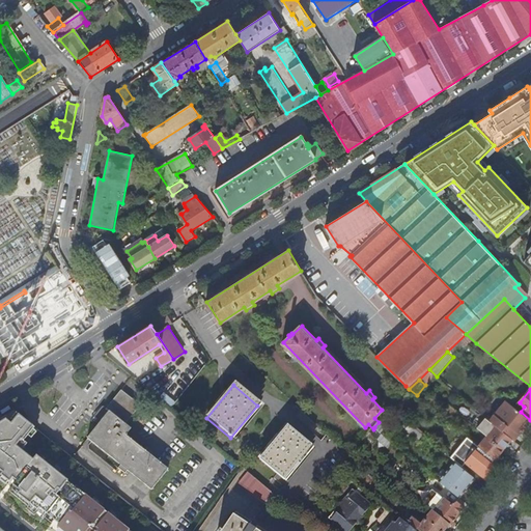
[(117,468),(146,492),(164,471),(122,437),(128,431),(120,426),(136,409),(116,393),(102,412),(99,409),(88,420),(95,425),(82,443),(114,470),(117,468)]
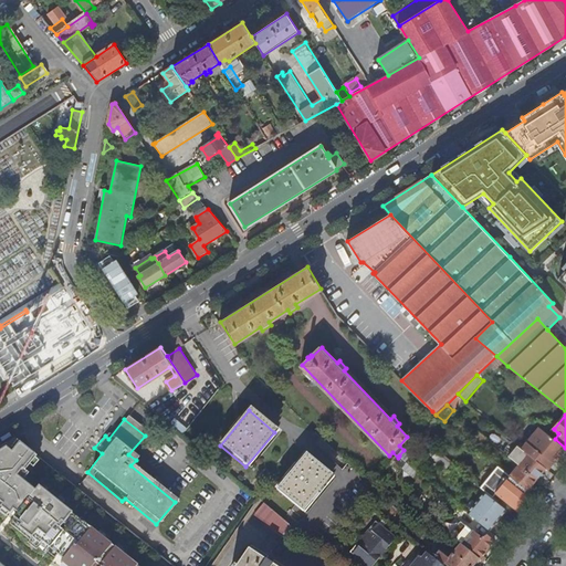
[(565,448),(555,439),(541,427),(523,449),(546,468),(548,470),(565,448)]
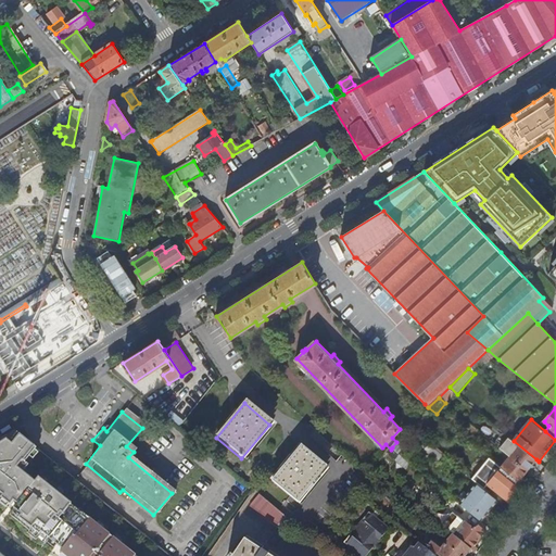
[(16,436),(0,445),(0,501),(42,536),(70,503),(20,466),(35,451),(16,436)]
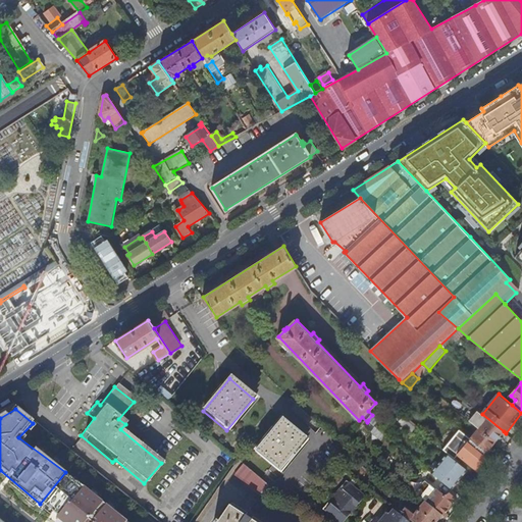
[(479,428),(496,441),(504,431),(482,414),(478,410),(470,421),(479,428)]
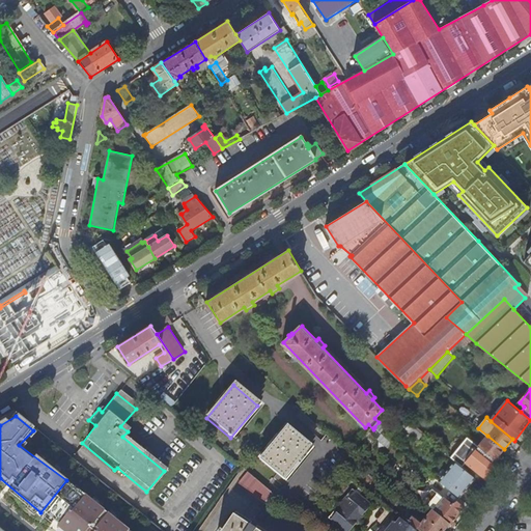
[(386,428),(379,422),(374,427),(382,434),(386,428)]
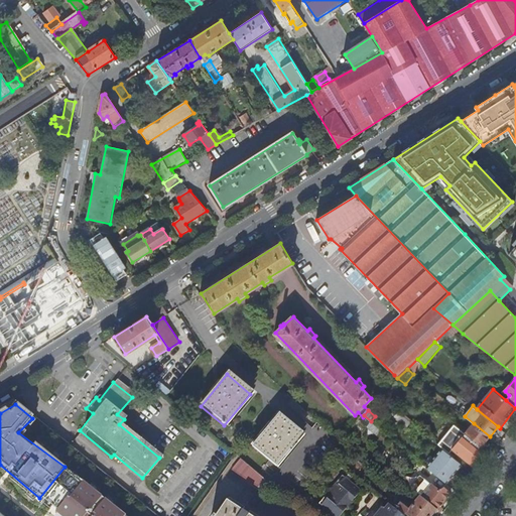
[(417,426),(400,413),(397,417),(413,430),(417,426)]
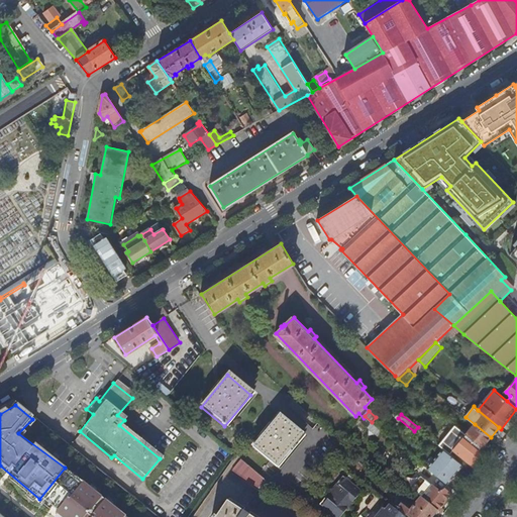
[(277,417),(250,449),(275,471),(301,437),(277,417)]
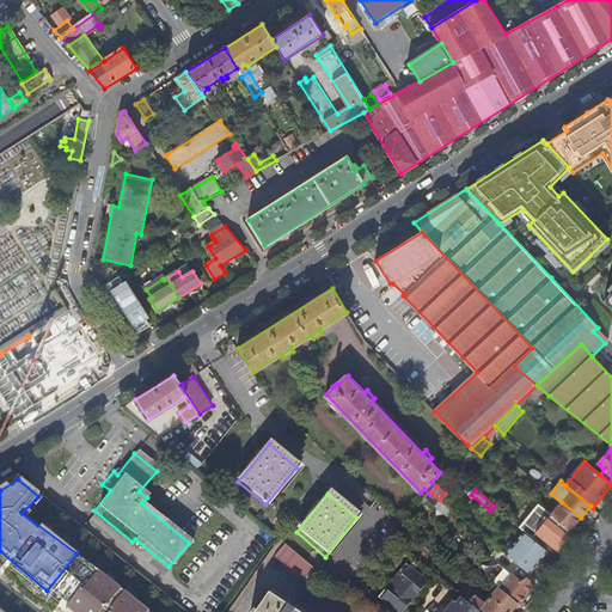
[(581,518),(562,502),(552,514),(571,530),(581,518)]
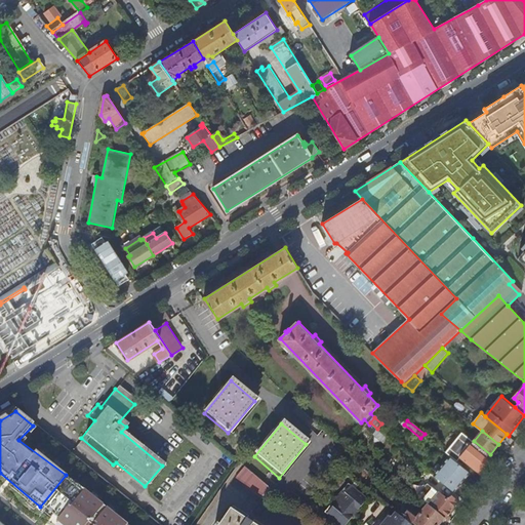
[(466,434),(461,439),(459,437),(447,452),(451,455),(462,465),(466,460),(479,472),(492,456),(490,454),(474,441),(466,434)]
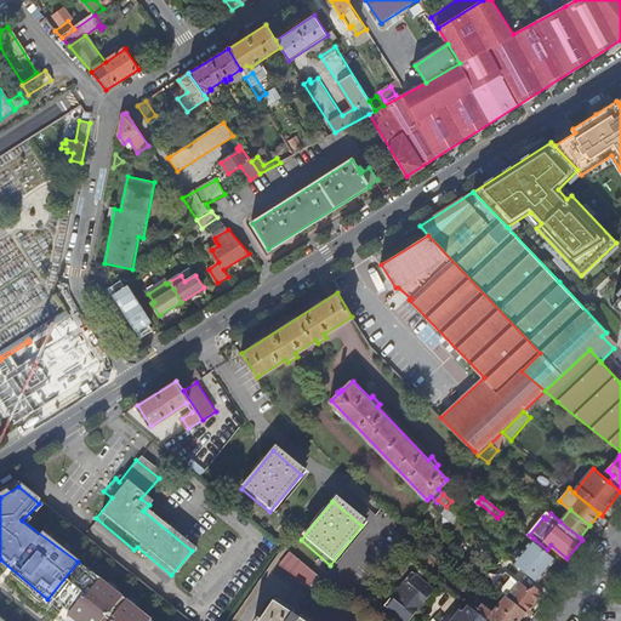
[(530,576),(537,582),(558,558),(547,550),(534,539),(513,562),(530,576)]
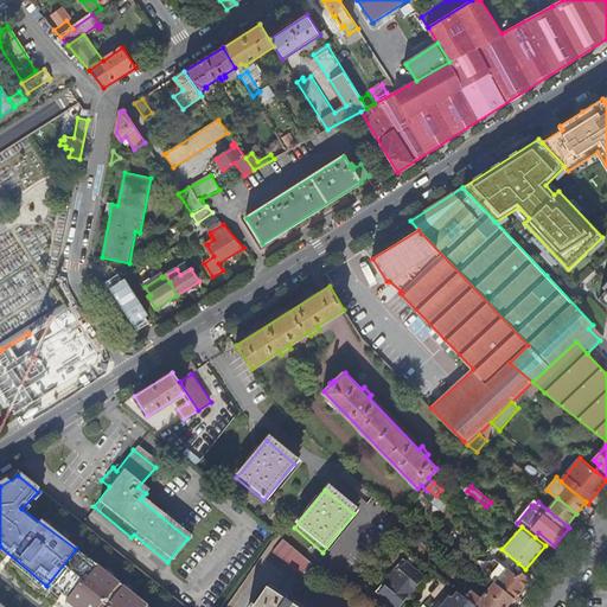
[(299,579),(310,567),(279,542),(269,554),(299,579)]
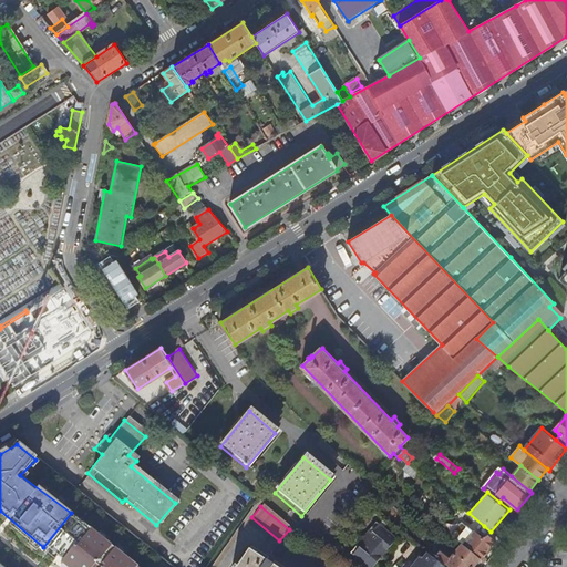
[(352,554),(368,566),(374,566),(398,539),(378,523),(371,531),(372,532),(360,546),(359,546),(352,554)]
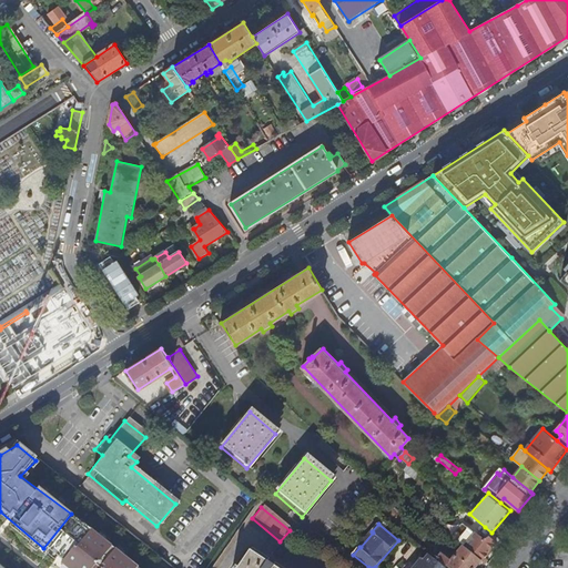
[(453,537),(458,541),(468,528),(464,524),(453,537)]
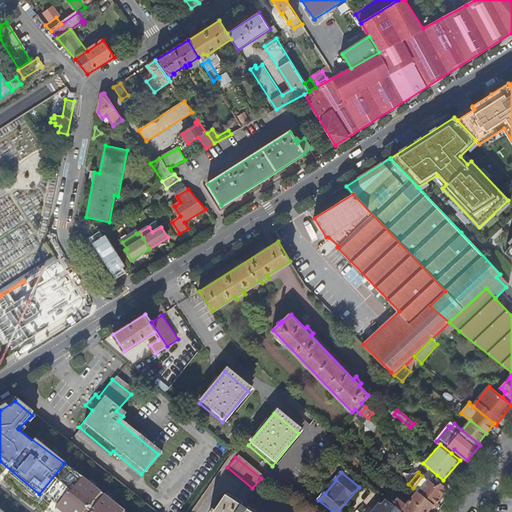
[(127,511),(82,476),(56,507),(61,511),(127,511)]
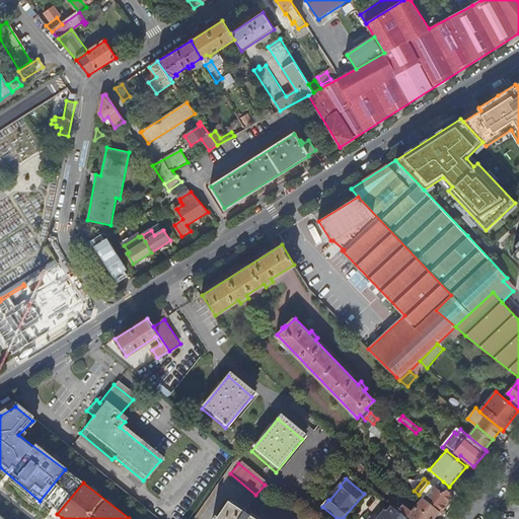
[(441,512),(444,515),(446,512),(444,510),(454,498),(446,491),(443,495),(428,483),(419,495),(420,496),(441,512)]
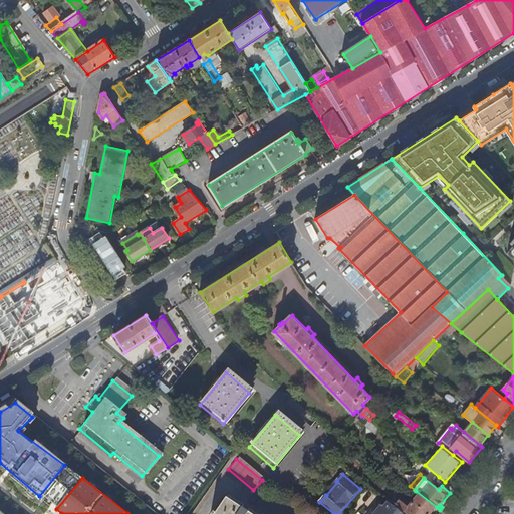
[(430,513),(437,507),(416,491),(413,495),(417,498),(413,503),(425,513),(430,513)]
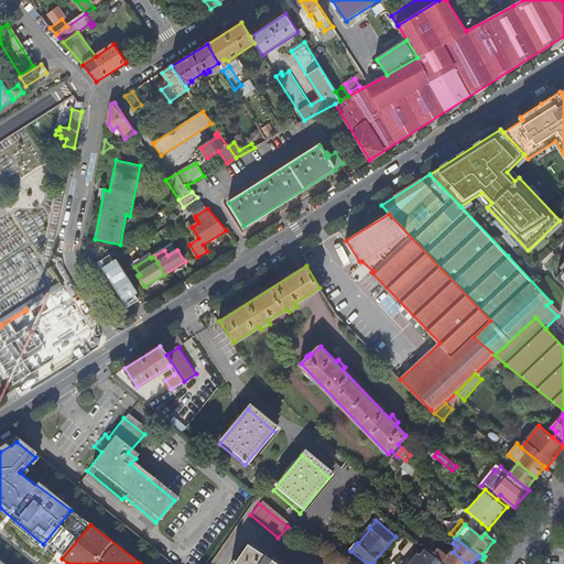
[(271,563),(246,546),(234,563),(271,563)]
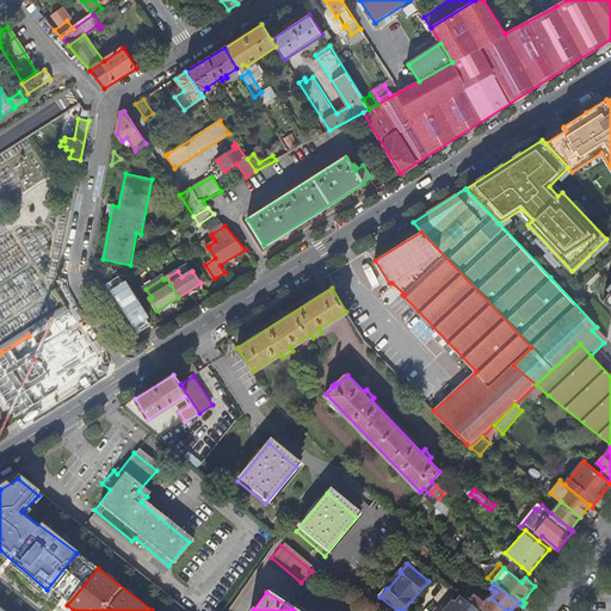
[(505,610),(491,598),(486,604),(475,596),(469,603),(480,610),(505,610)]
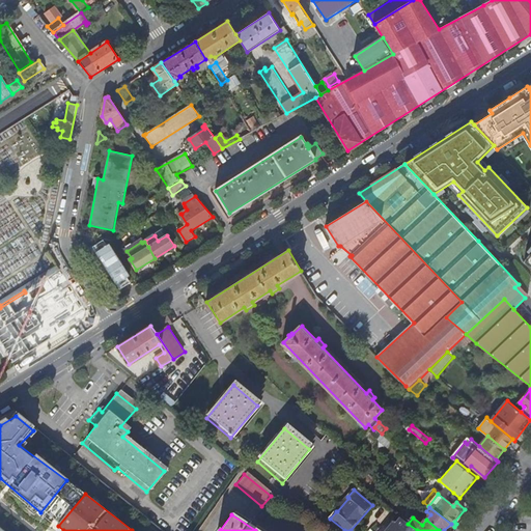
[(417,530),(408,524),(401,519),(393,529),(391,528),(389,530),(417,530)]
